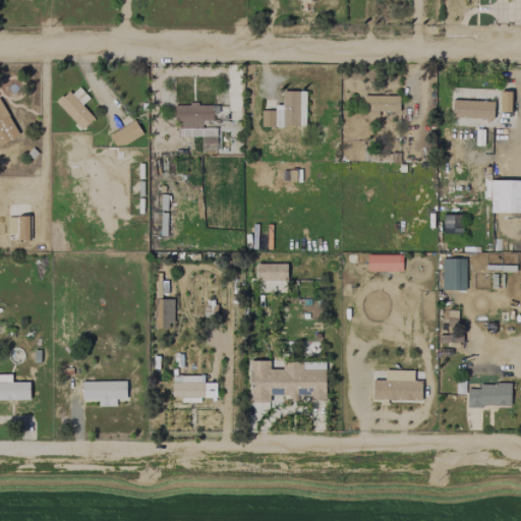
[(80,129),(94,118),(80,105),(88,99),(75,85),(56,103),(80,129)]
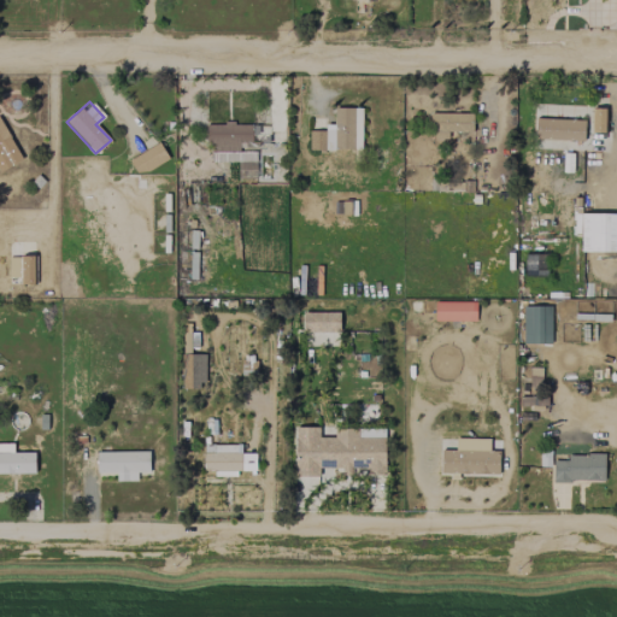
[(360,107),(333,109),(334,128),(309,129),(309,151),(362,150),(360,107)]
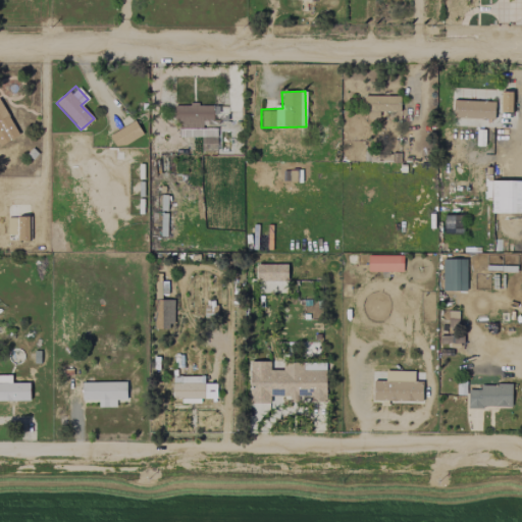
[(511,112),(511,92),(501,92),(501,112),(511,112)]
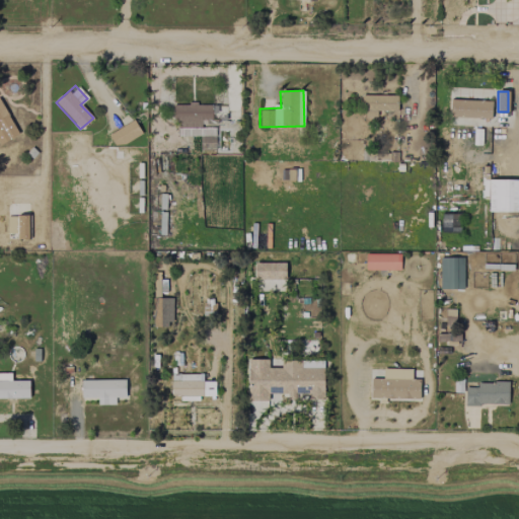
[(376,119),(376,110),(396,112),(397,96),(363,95),(362,119),(376,119)]
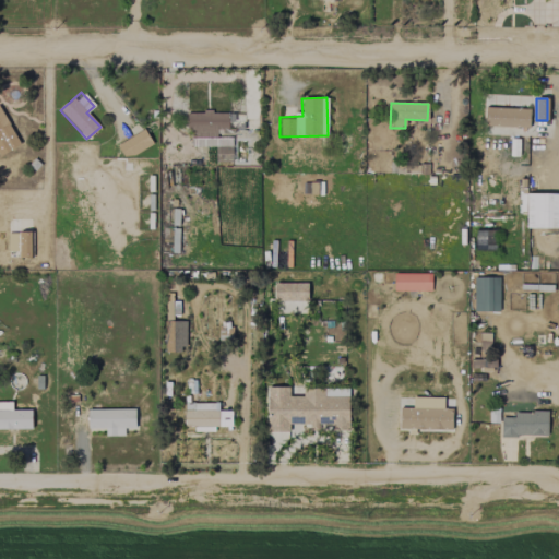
[(485,126),(528,127),(530,109),(485,107),(485,126)]
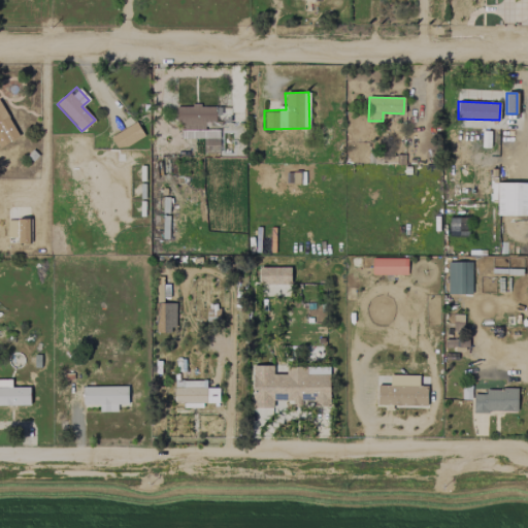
[(0,146),(19,135),(0,103),(0,146)]
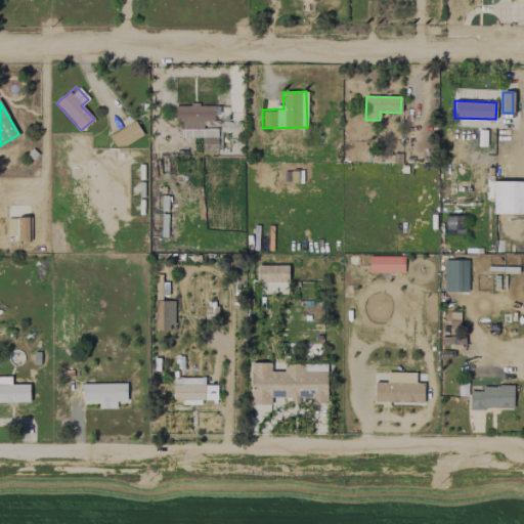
[(227,105),(174,105),(174,122),(180,122),(180,137),(202,137),(202,151),(217,151),(217,129),(203,129),(203,121),(227,121),(227,105)]
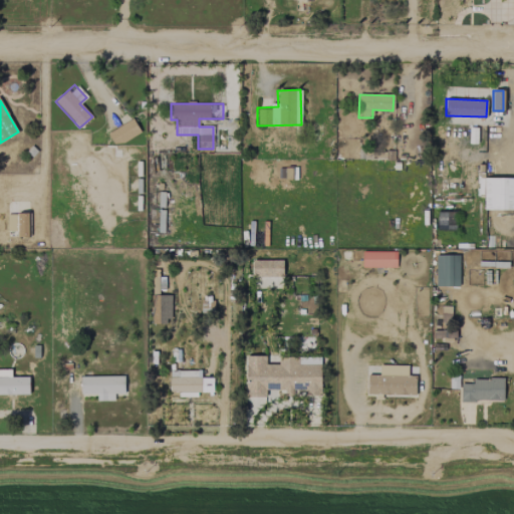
[(114,147),(140,132),(132,118),(106,134),(114,147)]
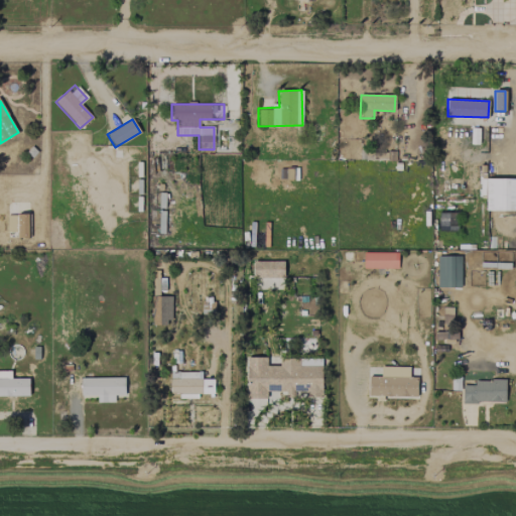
[(515,211),(515,178),(486,178),(485,211),(515,211)]
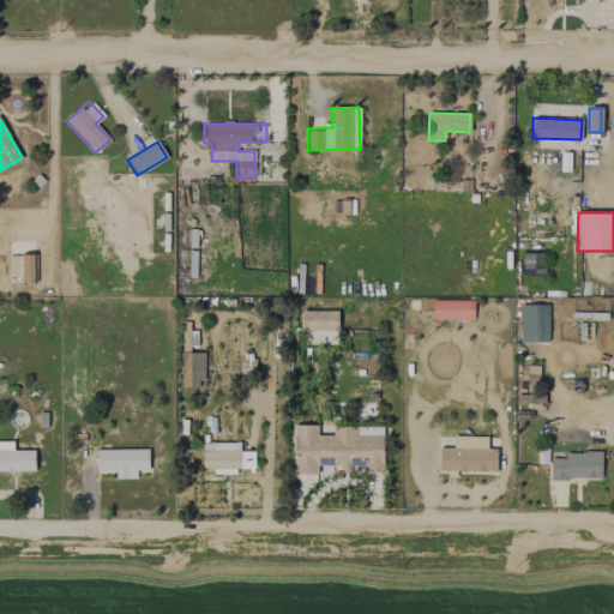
[(34,283),(32,254),(8,256),(10,272),(19,272),(19,283),(34,283)]
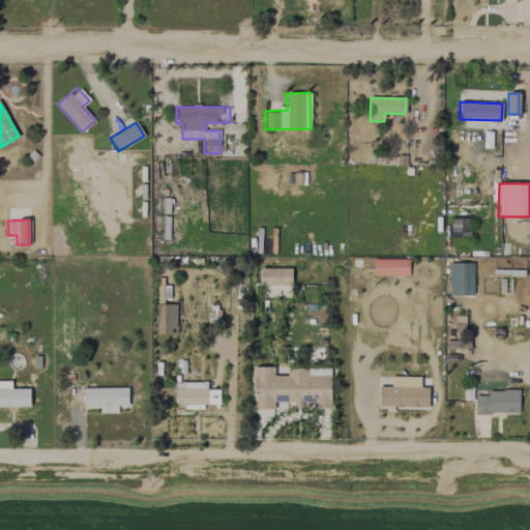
[(408,275),(408,260),(373,259),(373,275),(408,275)]
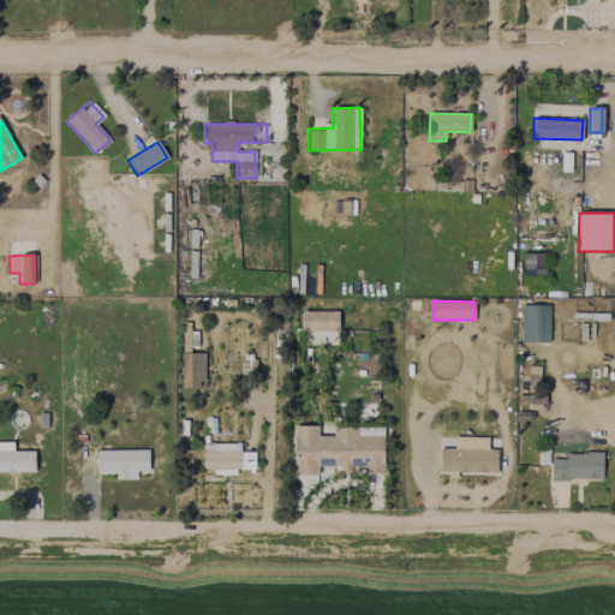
[(521,344),(549,342),(548,305),(520,305),(521,344)]
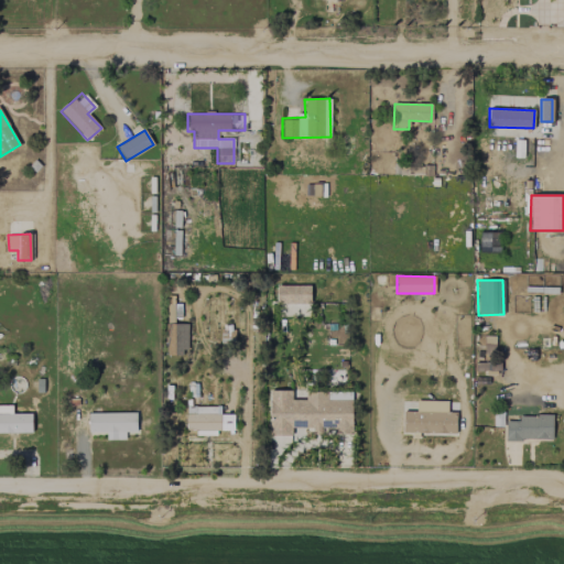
[(277,304),(310,303),(310,285),(275,286),(277,304)]
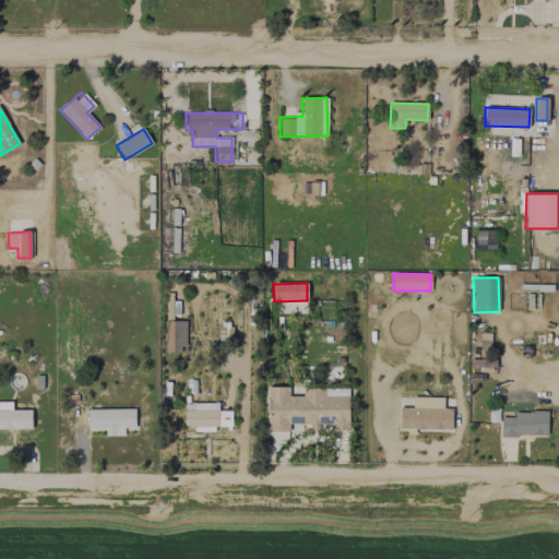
[(186,319),(179,319),(179,300),(165,301),(166,351),(186,351),(186,319)]
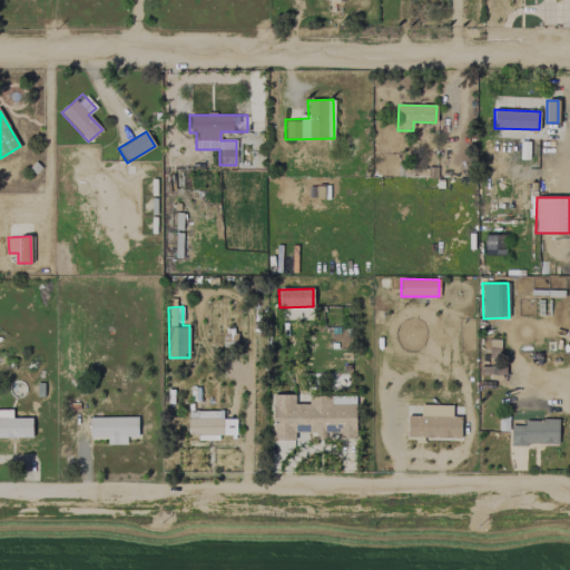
[(355,395),(308,395),(308,404),(294,404),(294,394),(272,394),(272,440),(294,440),(294,434),(324,434),(324,432),(336,432),(336,439),(355,439),(355,395)]
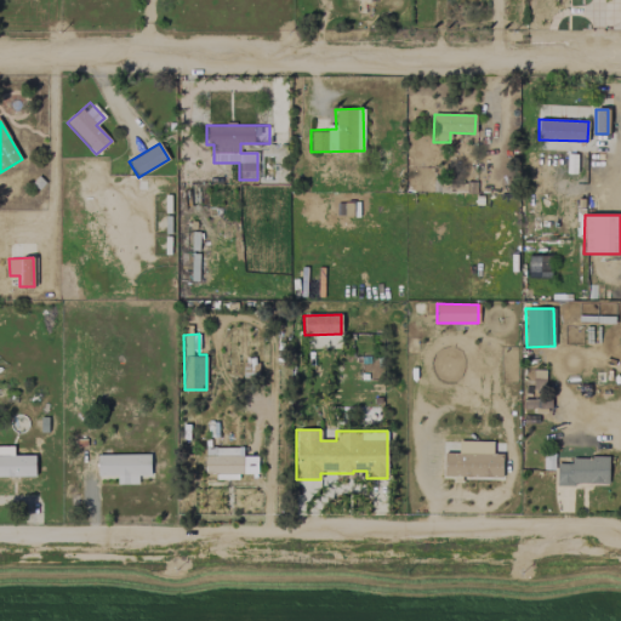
[(444,453),(443,476),(453,477),(501,478),(502,454),(493,454),(493,442),(459,442),(459,453),(444,453)]
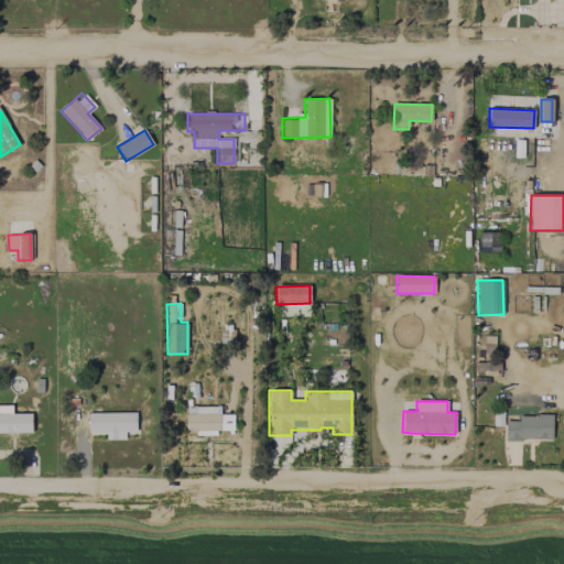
[(31,413),(11,414),(11,405),(0,404),(0,433),(31,433),(31,413)]
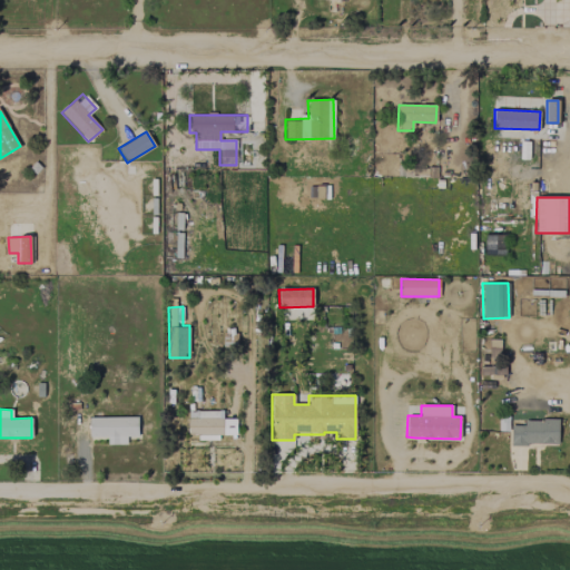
[(218,440),(218,434),(235,435),(235,419),(222,419),(223,411),(188,411),(187,434),(197,435),(197,440),(218,440)]
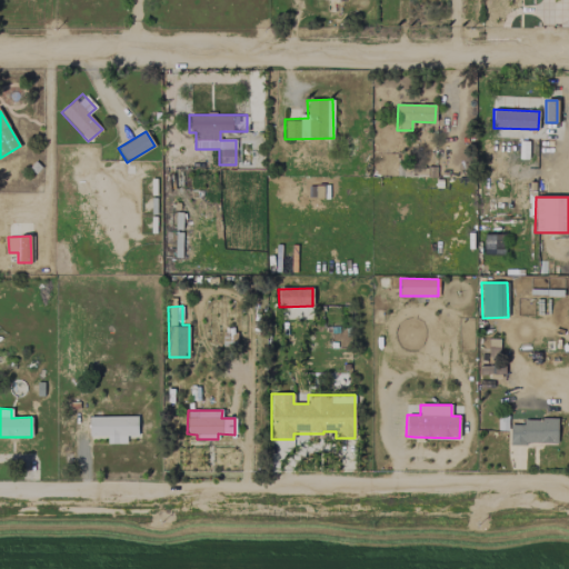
[(137,416),(88,417),(89,437),(107,437),(107,443),(126,443),(126,436),(137,436),(137,416)]
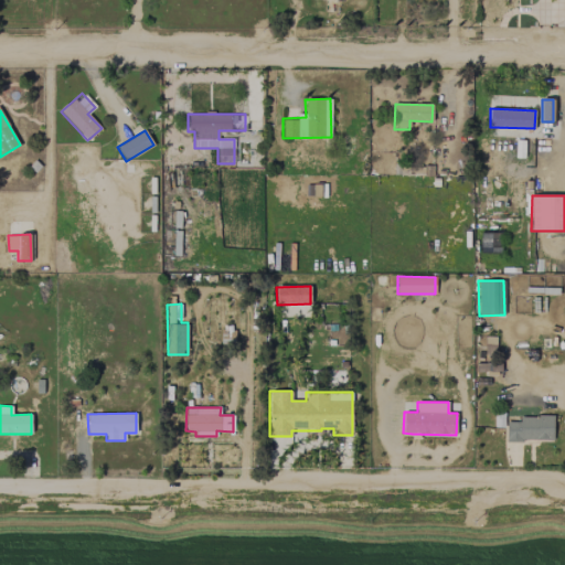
[(553,417),(519,416),(519,422),(505,422),(505,440),(553,441),(553,417)]
